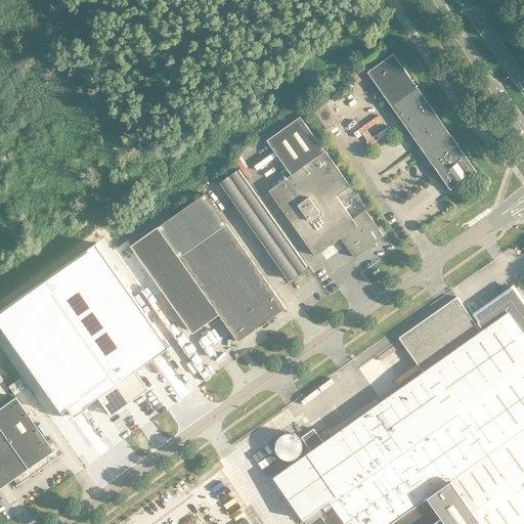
[(367,72),(399,117),(425,98),(393,53),(367,72)]
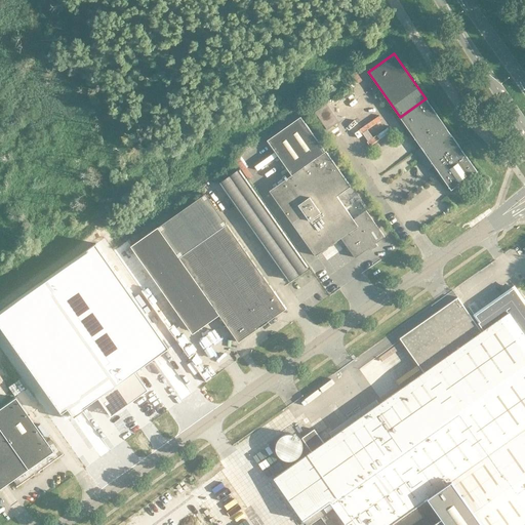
[(477,171),(426,98),(400,117),(451,190),(477,171)]
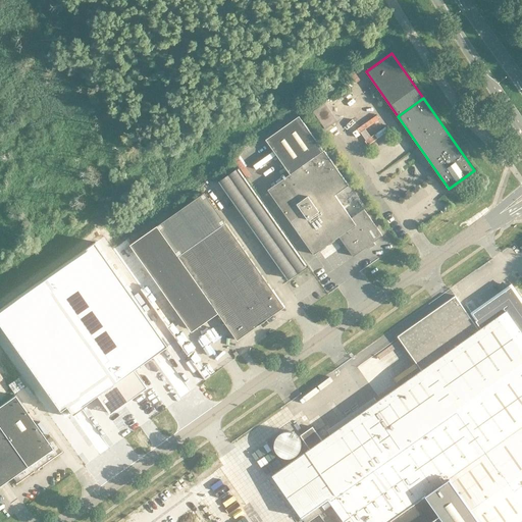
[(299,115),(266,139),(291,173),(268,190),(314,254),(340,237),(345,245),(347,244),(348,246),(347,247),(353,256),(370,244),(369,243),(372,241),(373,242),(382,236),(364,209),(352,218),(335,195),(349,185),(324,150),(323,150),(299,115)]
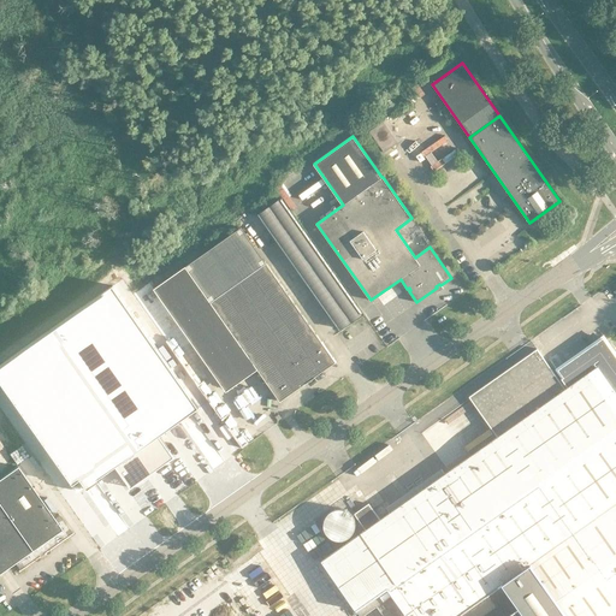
[(241,227),(154,289),(220,384),(253,362),(280,401),(336,362),(241,227)]
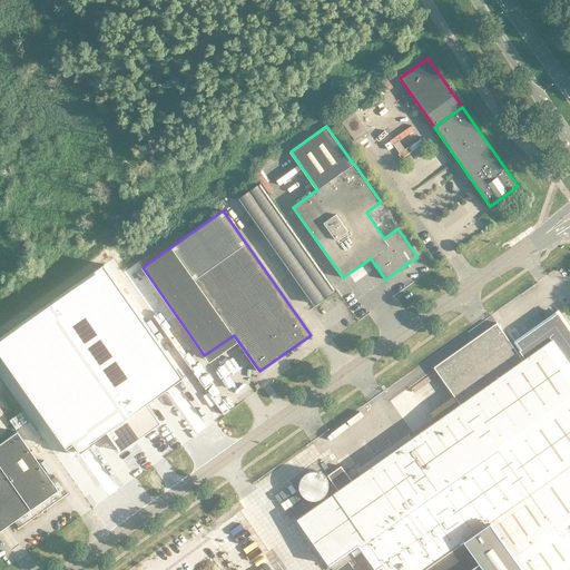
[(105,264),(48,304),(141,436),(161,423),(148,403),(185,377),(105,264)]
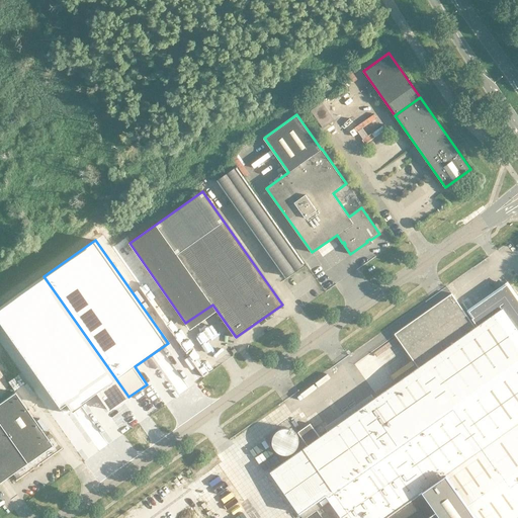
[(0,307),(0,327),(57,408),(64,403),(70,411),(97,392),(110,410),(128,397),(44,276),(0,307)]
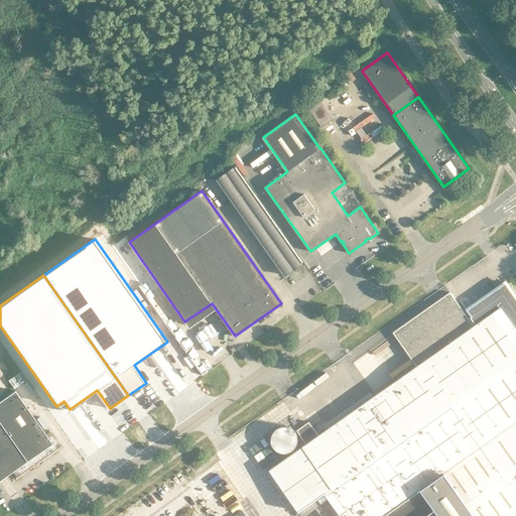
[(510,515),(515,512),(515,297),(505,282),(468,309),(472,315),(471,316),(476,325),(474,326),(449,292),(393,333),(416,366),(269,470),(301,515),(303,515),(337,493),(348,508),(336,515),(510,515)]
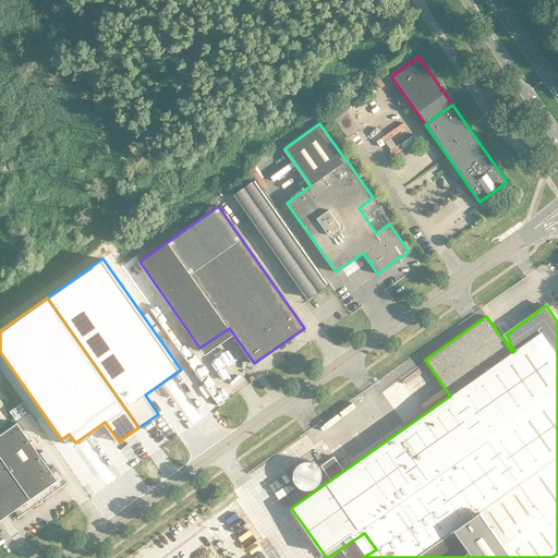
[(0,518),(13,509),(19,517),(65,483),(53,465),(49,470),(15,422),(0,433),(0,518)]
